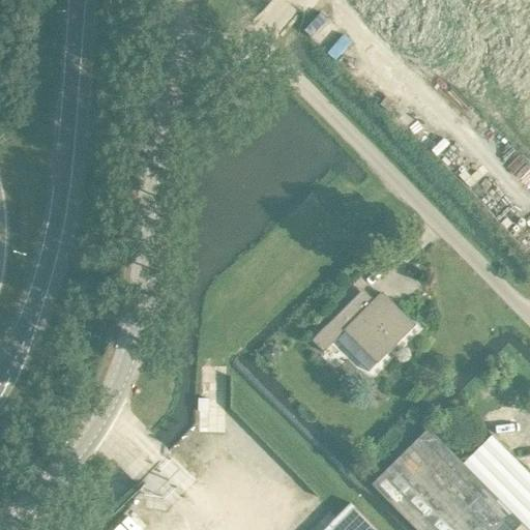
[(345,331),(377,363),(414,326),(382,294),(366,308),(355,297),(312,342),(323,353),(345,331)]
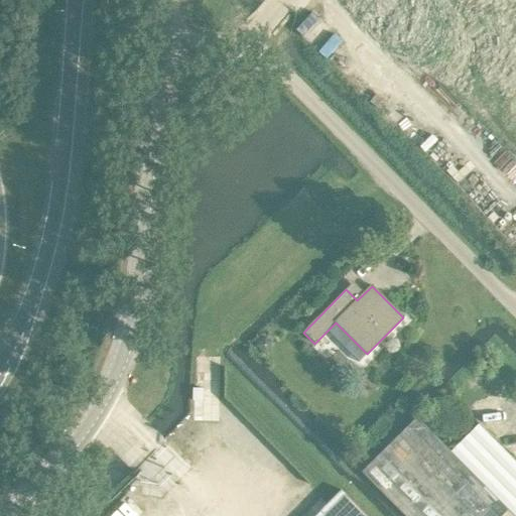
[(266,337),(257,344),(256,345),(265,355),(275,347),(266,337)]
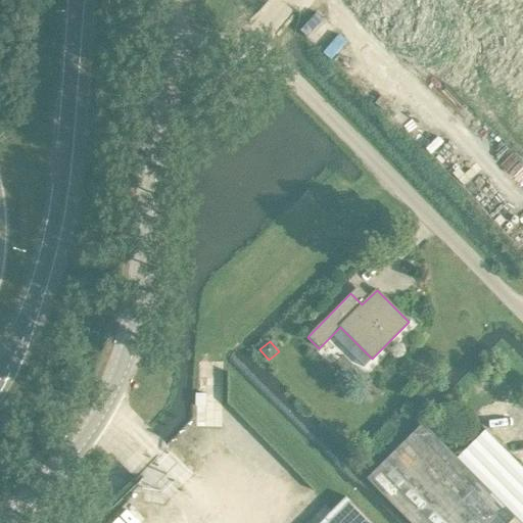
[(422,423),(366,479),(409,522),(522,522),(458,459),(422,423)]
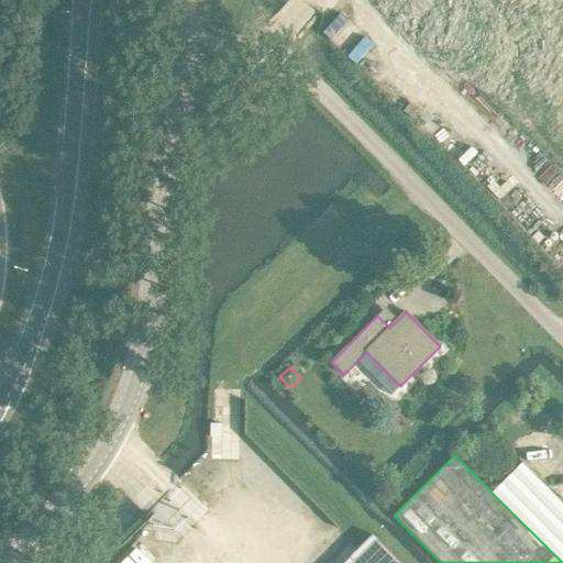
[(493,494),(562,562),(562,504),(522,463),(493,494)]
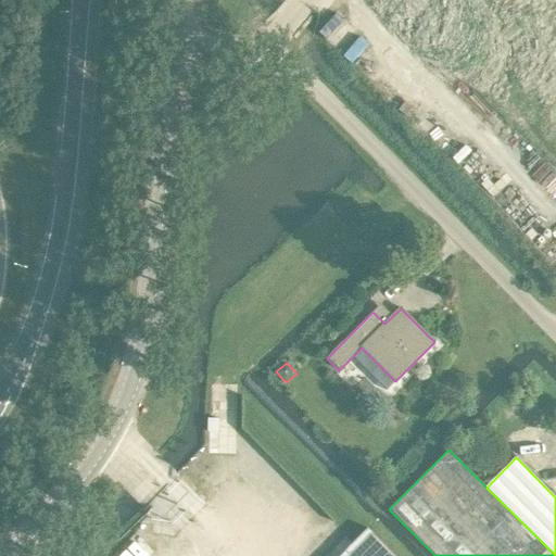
[(369,529),(341,555),(395,555),(371,531),(370,530),(369,529)]
